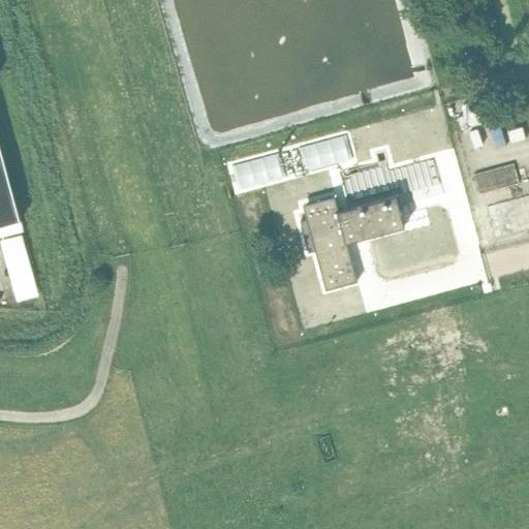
[(462,128),(483,123),(479,111),(459,117),(462,128)]
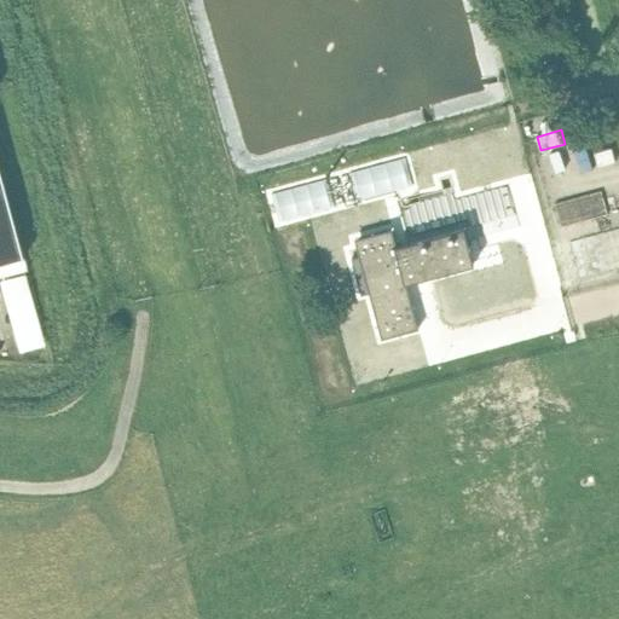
[(597,168),(614,163),(609,149),(593,155),(597,168)]
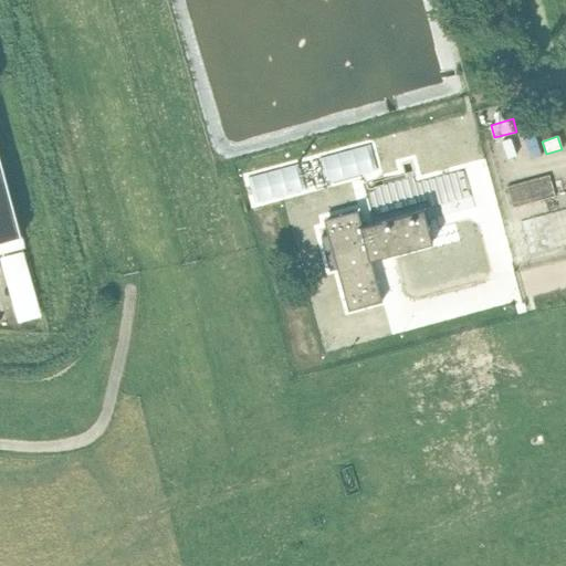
[(302,161),(247,177),(254,206),(311,190),(308,185),(320,182),(321,188),(377,173),(377,169),(380,168),(378,160),(375,161),(369,143),(313,158),(315,165),(304,168),(302,161)]
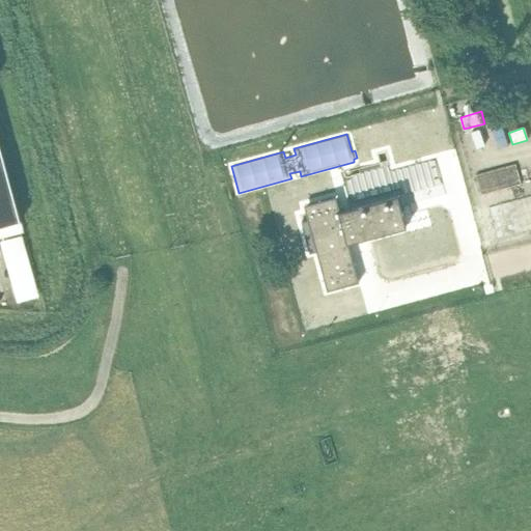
[(0,225),(21,220),(0,141),(0,225)]
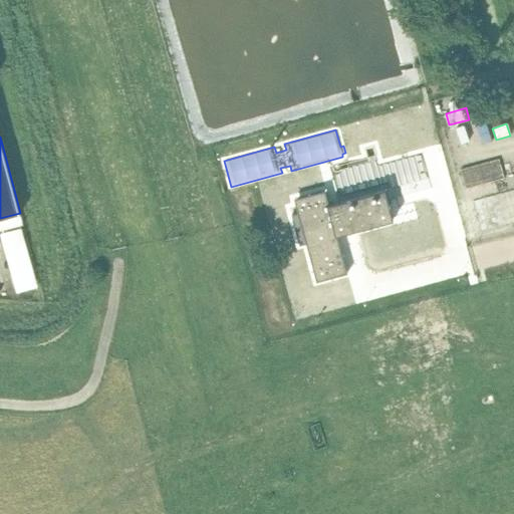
[(401,174),(437,169),(434,146),(398,151),(401,174)]
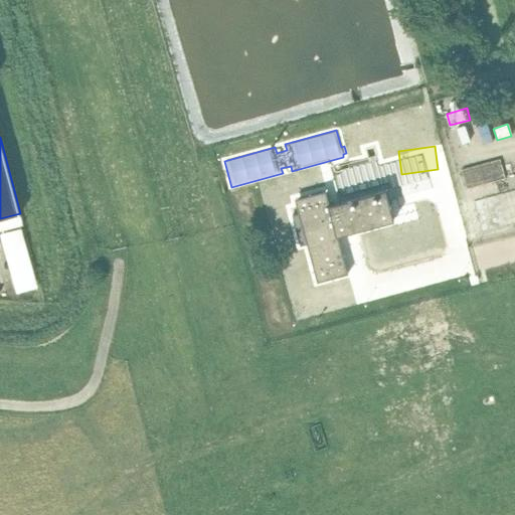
[(393,220),(388,200),(385,190),(331,204),(328,195),(298,203),(301,213),(295,215),(303,245),(309,243),(319,281),(349,273),(339,235),(393,220)]
